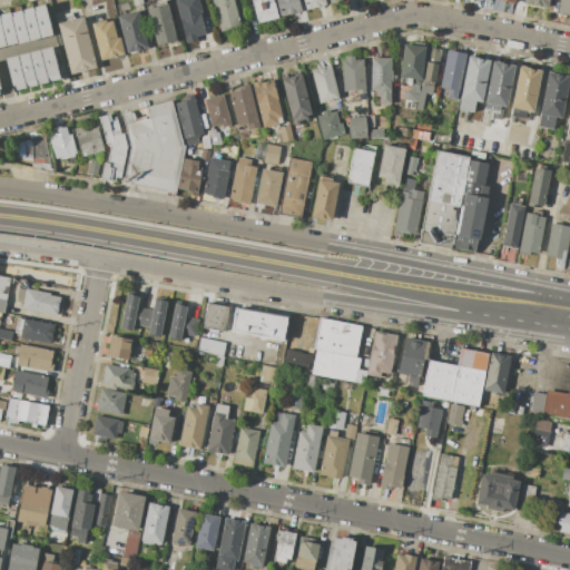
[(175,0),(199,0),(203,12),(200,12),(206,33),(196,36),(197,40),(186,43),(175,0)]
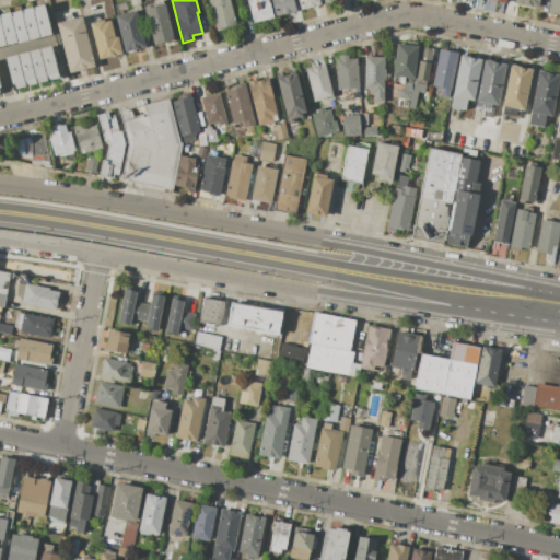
[(216,31),(208,0),(228,0),(235,25),(216,31)]
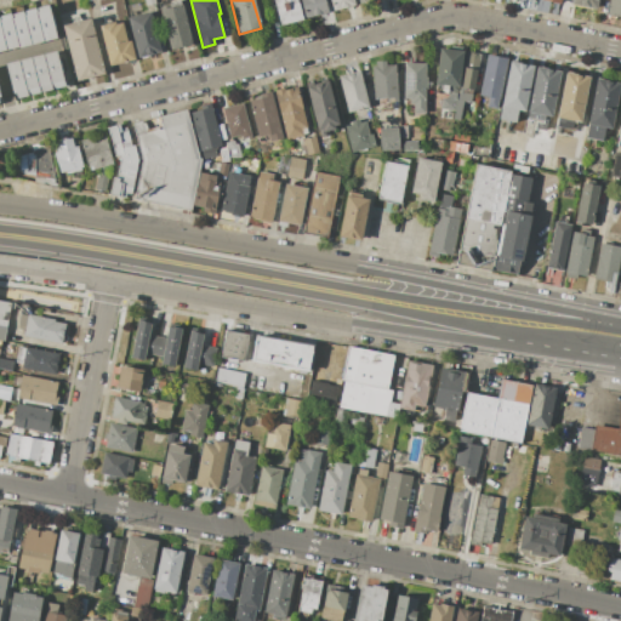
[(272,0),(297,0),(302,20),(279,26),(272,0)]
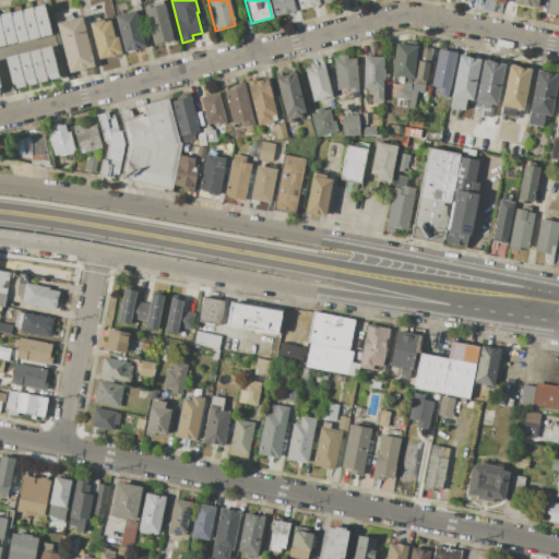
[(293,0),(296,10),(275,15),(271,0),(293,0)]
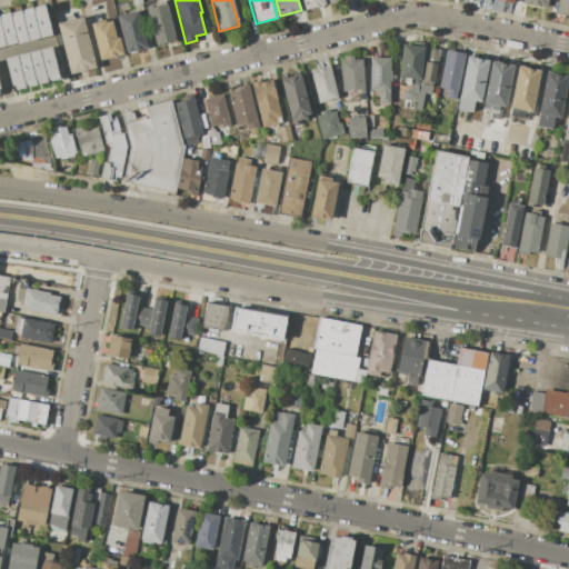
[(305,9),(301,0),(325,0),(326,3),(305,9)]
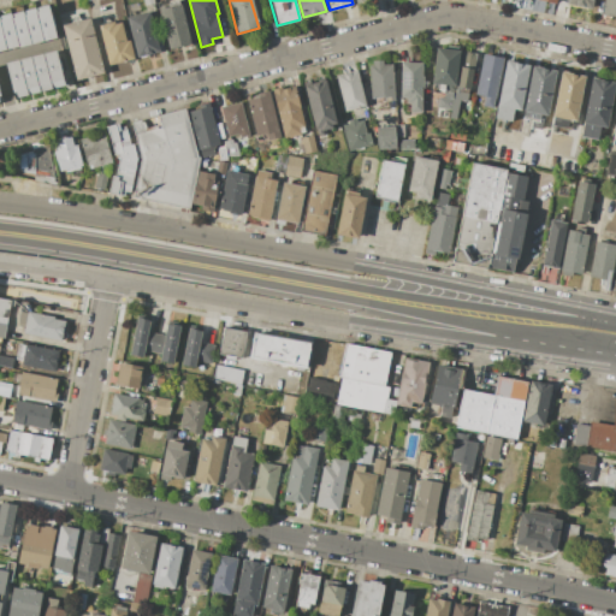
[(568,5),(568,0),(593,0),(592,10),(568,5)]
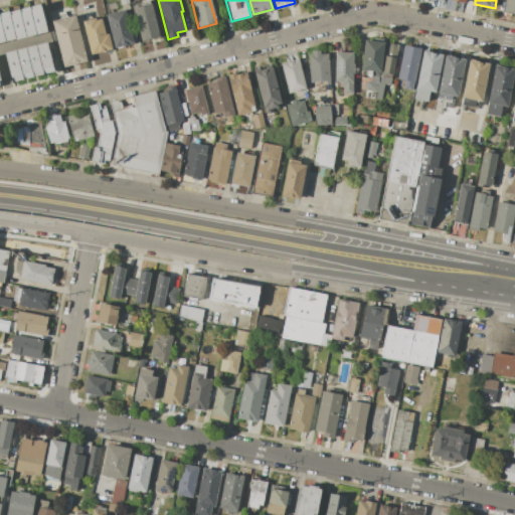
[(505,0),(514,0),(514,12),(513,12),(512,15),(503,13),(505,0)]
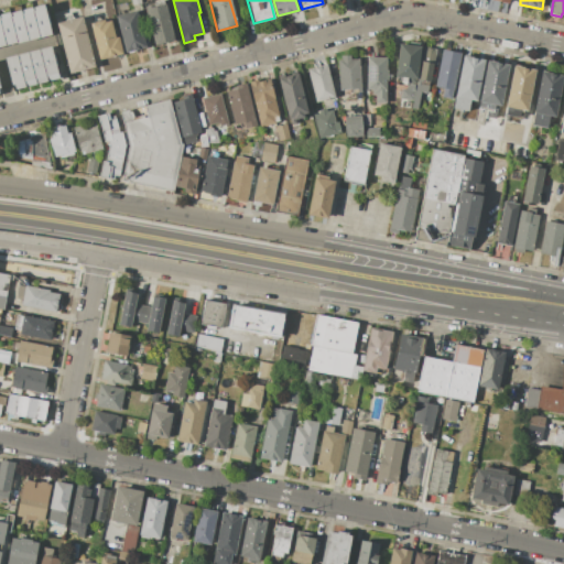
[(33,11),(34,11),(33,7),(44,4),(52,34),(40,38),(33,11)]
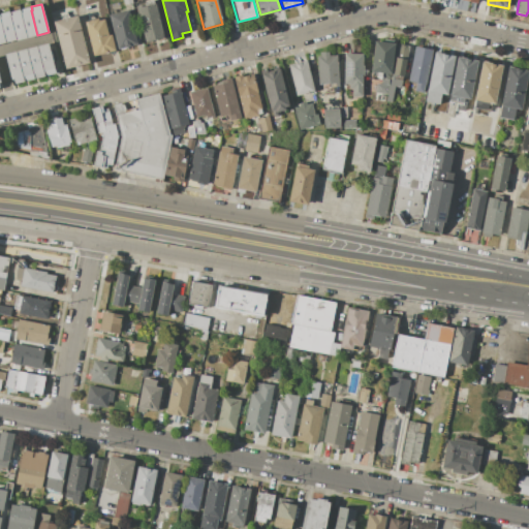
[(135,6),(145,4),(145,6),(155,4),(164,37),(145,42),(135,6)]
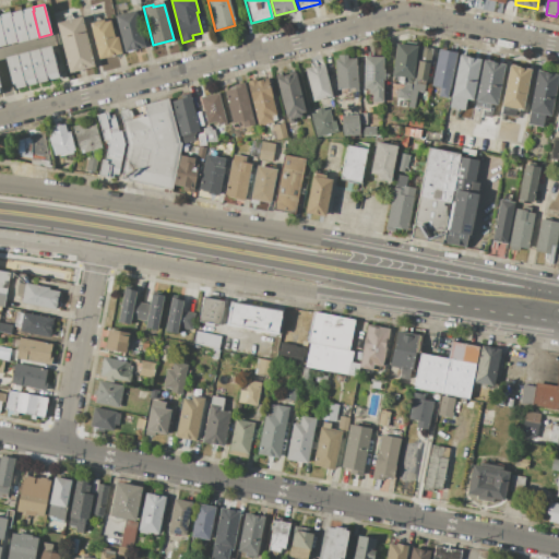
[(39,37),(33,11),(32,8),(22,10),(23,13),(22,13),(28,40),(39,37)]
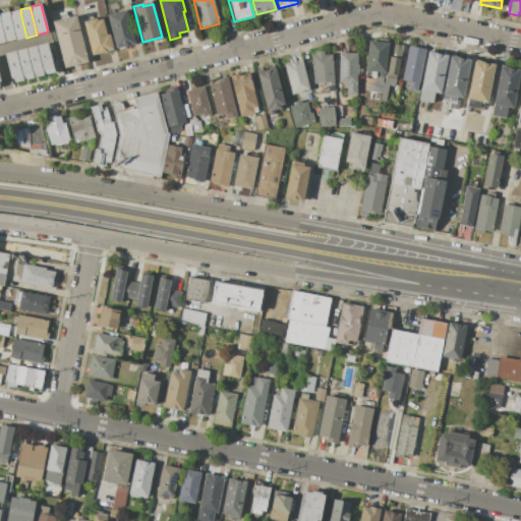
[(20,12),(26,38),(16,40),(16,39),(10,15),(11,15),(10,11),(19,9),(20,12)]
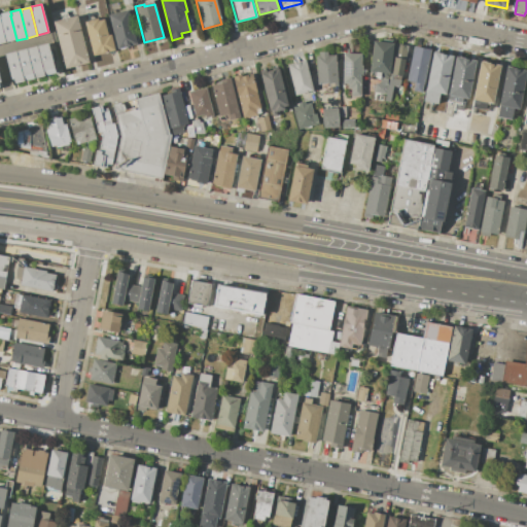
[(108,14),(128,9),(137,44),(117,49),(108,14)]
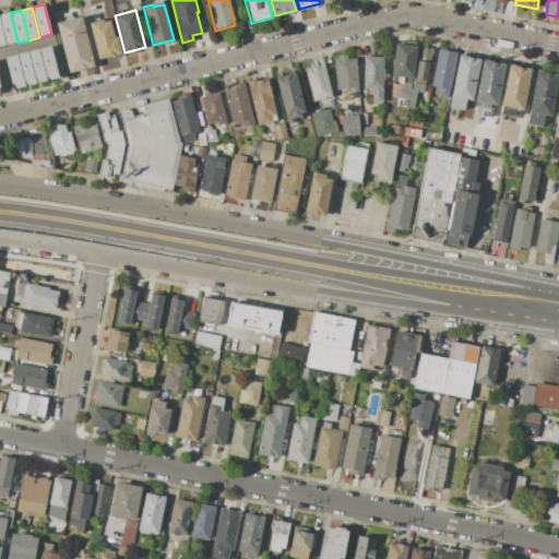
[(18,42),(11,16),(10,12),(0,15),(1,19),(0,19),(6,45),(18,42)]
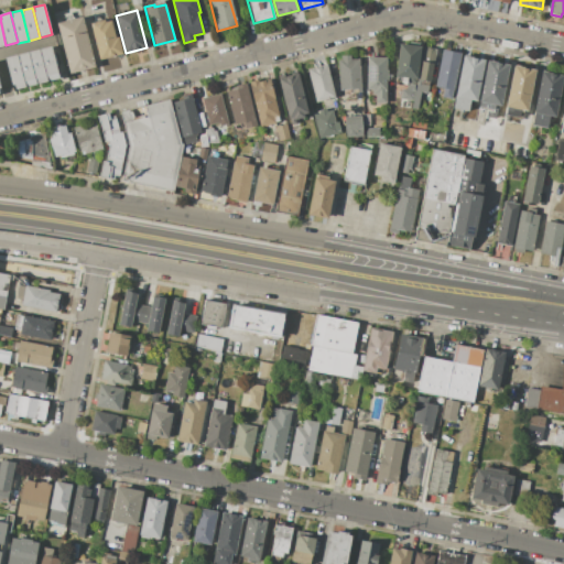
[(56,23),(83,17),(96,66),(69,74),(56,23)]
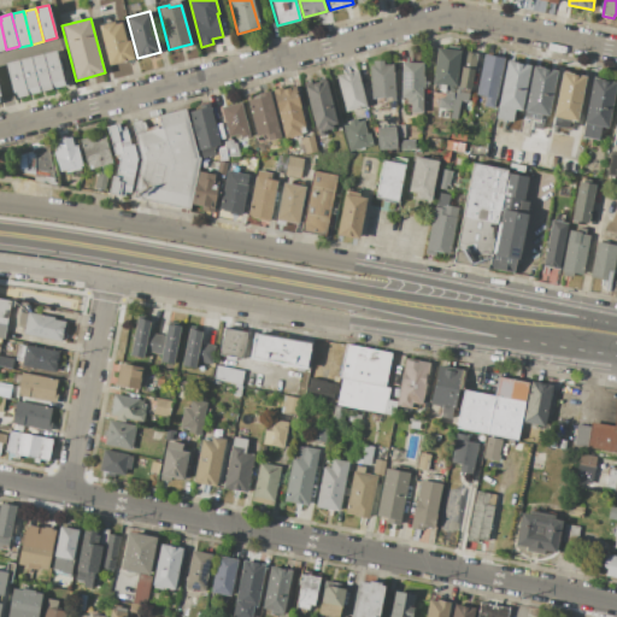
[(109,65),(99,25),(113,22),(115,24),(122,23),(127,41),(129,41),(134,59),(109,65)]
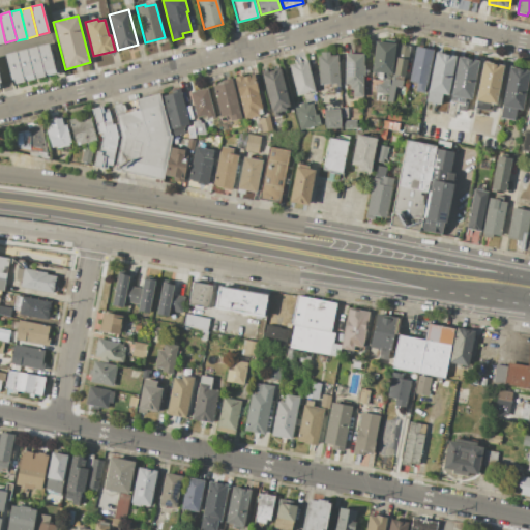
[(375,41),(394,43),(390,79),(382,78),(383,74),(371,71),(375,41)]
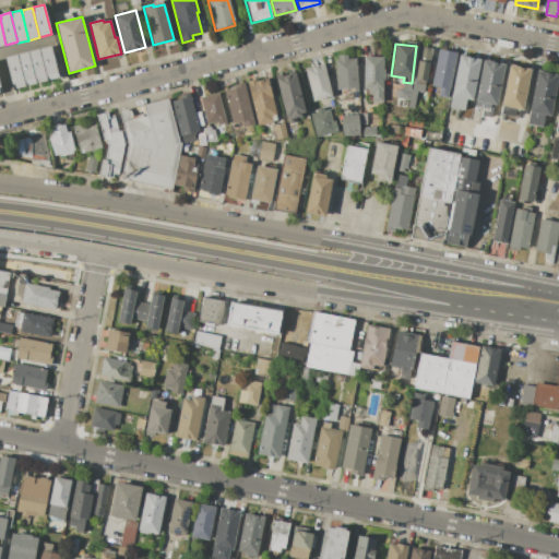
[(38,49),(50,46),(58,78),(48,81),(47,75),(45,75),(38,49)]
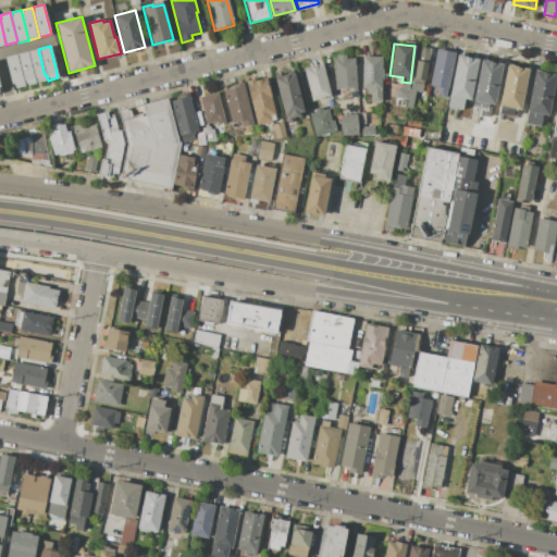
[(419,46),(431,48),(422,91),(410,89),(419,46)]
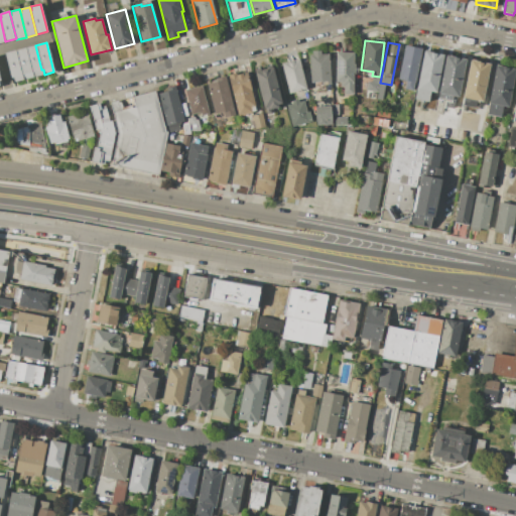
[(41,70),(35,45),(26,47),(32,73),(33,72),(34,77),(43,75),(41,70)]
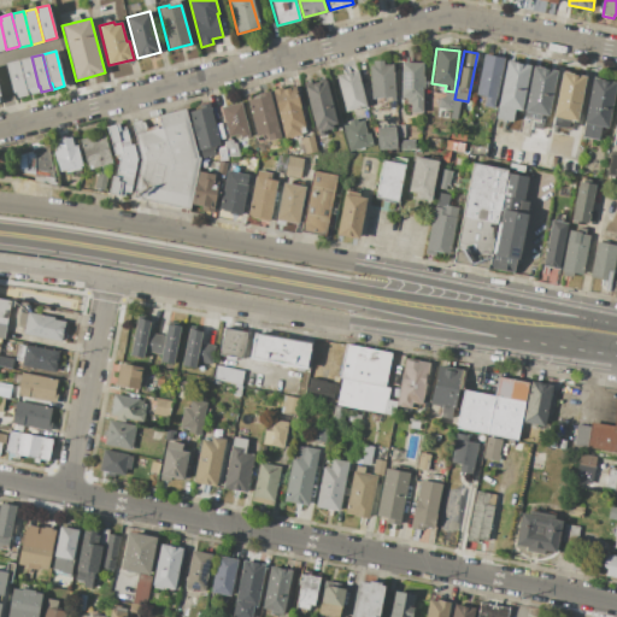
[(483,54),(505,58),(494,110),(482,109),(485,98),(475,97),(483,54)]
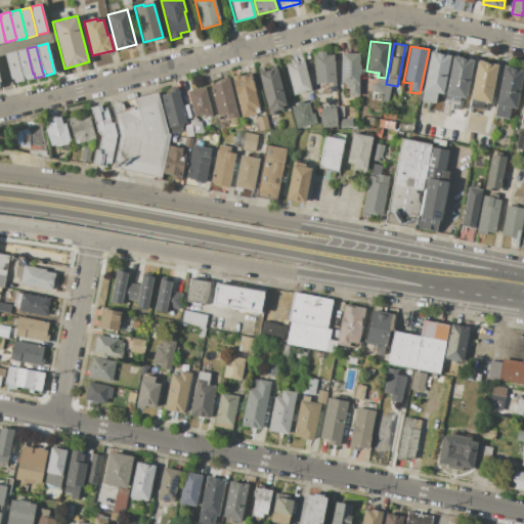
[(27,48),(33,74),(34,78),(25,81),(24,76),(23,76),(16,51),(27,48)]
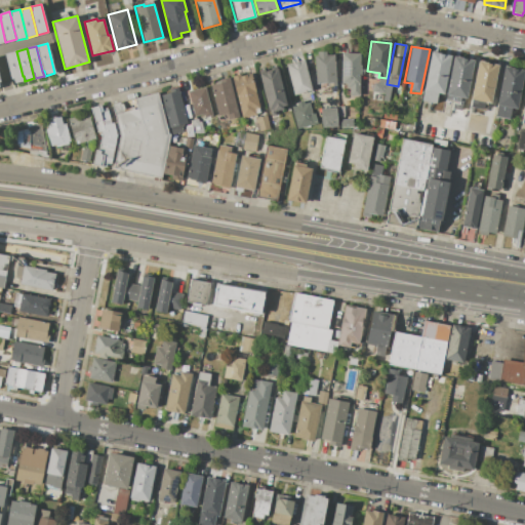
[(23,76),(16,51),(5,54),(11,79),(12,79),(14,84),(24,82),(23,76)]
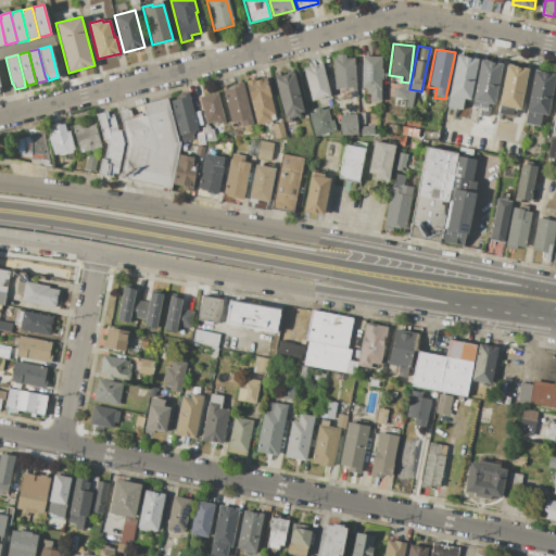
[(333,60),(337,59),(336,54),(346,54),(346,59),(354,59),(356,91),(346,91),(346,87),(335,88),(333,60)]
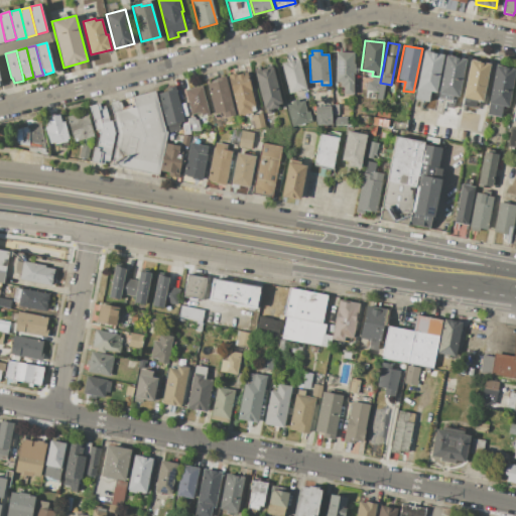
[(423,50),(444,54),(436,93),(429,92),(427,103),(414,100),(423,50)]
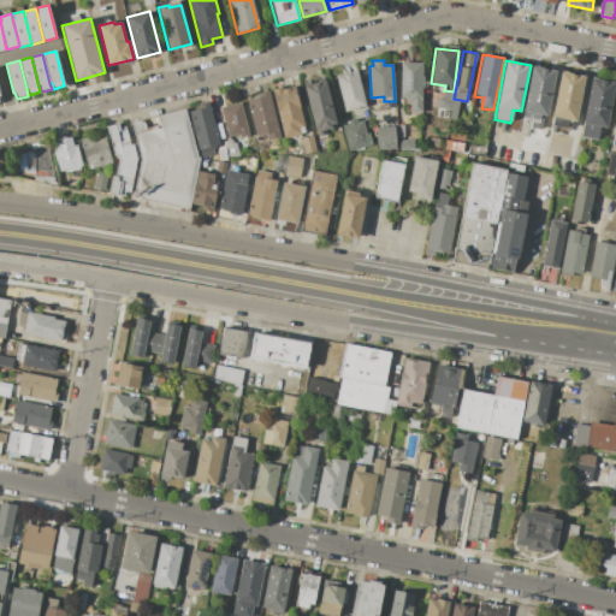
[(401,61),(422,63),(421,113),(410,113),(410,102),(406,102),(406,96),(400,96),(401,61)]
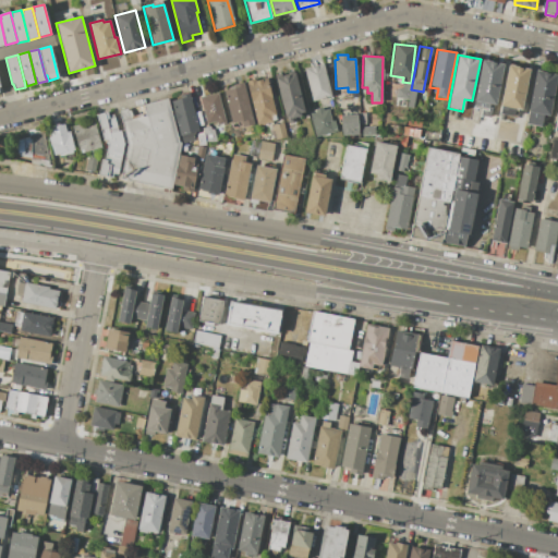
[(482,60),(502,63),(495,105),(474,101),(482,60)]
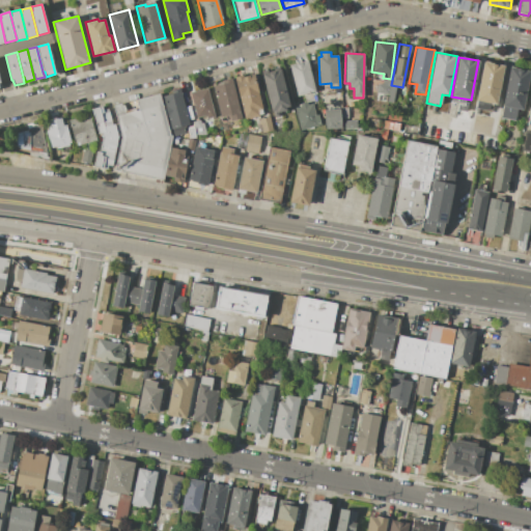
[(289,65),(310,60),(317,91),(297,95),(289,65)]
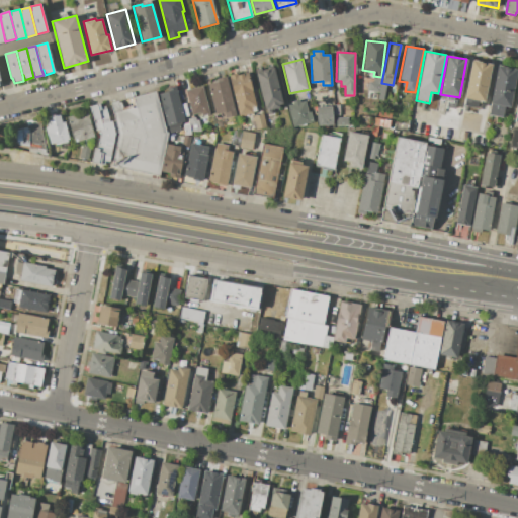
[(471,59),(492,63),(484,103),(463,99),(471,59)]
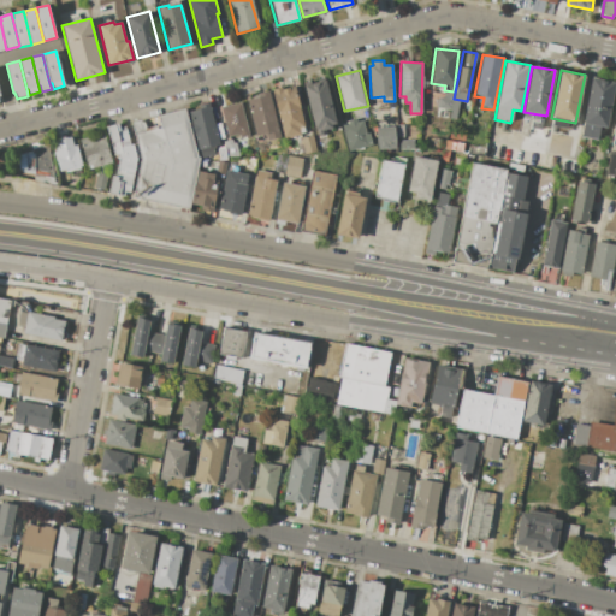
[(591,77),(615,82),(606,128),(599,126),(597,141),(579,137),(591,77)]
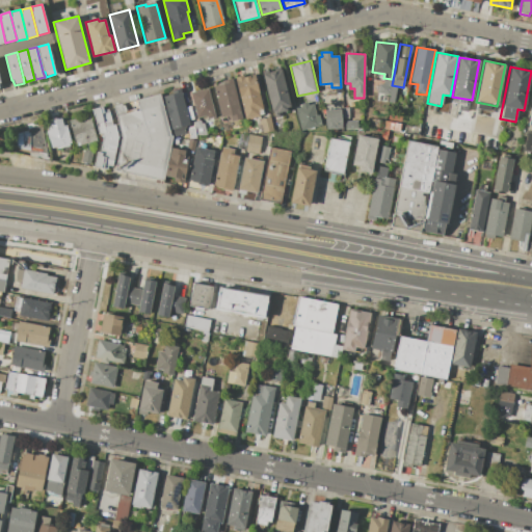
[(263,75),(283,70),(291,106),(286,107),(287,110),(277,112),(276,109),(271,110),(263,75)]
